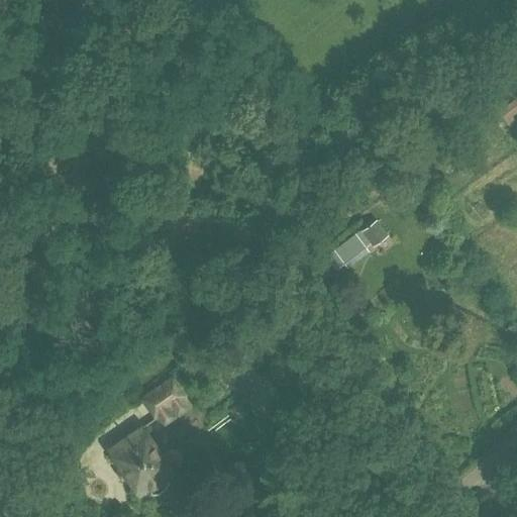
[(510,125),(515,120),(512,115),(516,111),(516,98),(500,112),(510,125)]
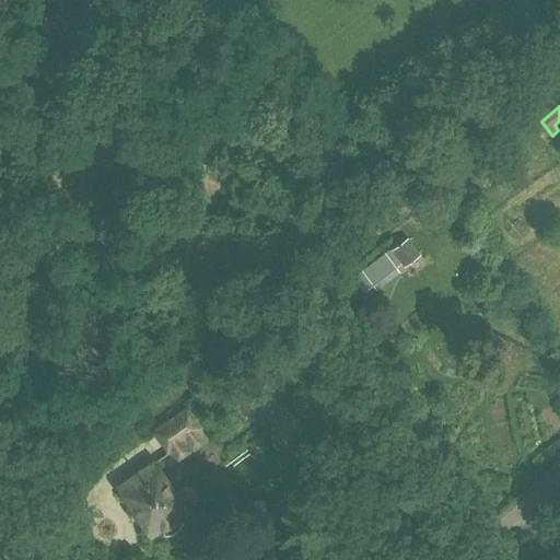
[(352,277),(362,290),(401,264),(403,266),(421,253),(409,238),(352,277)]
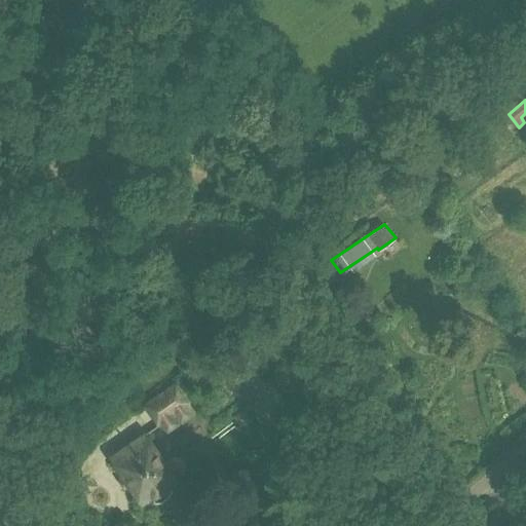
[(143,405),(164,435),(195,413),(175,383),(143,405)]
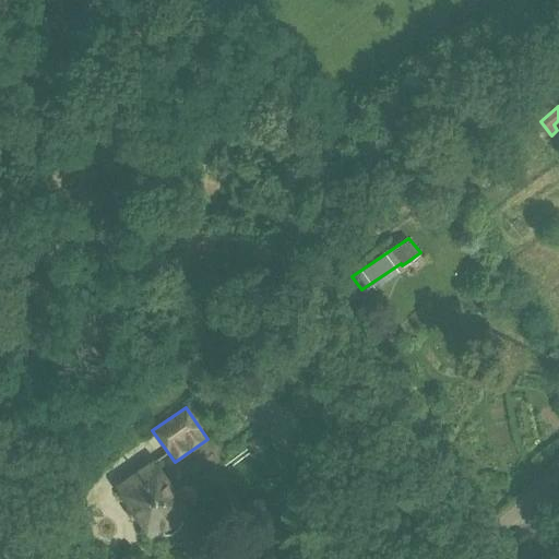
[(246,443),(256,455),(269,447),(259,433),(246,443)]
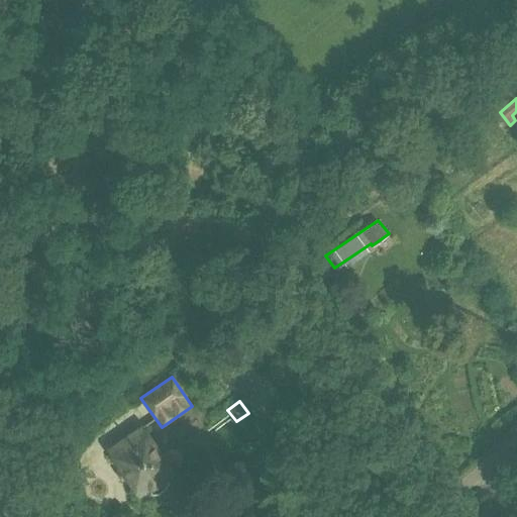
[(344,431),(334,418),(327,423),(337,436),(344,431)]
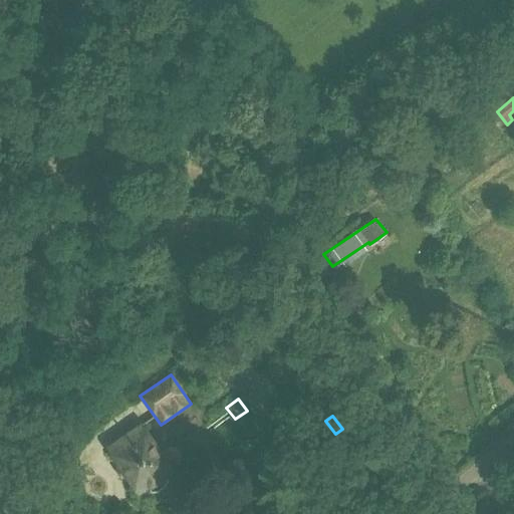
[(108,449),(138,492),(149,485),(152,490),(158,489),(162,486),(167,479),(164,474),(173,468),(172,467),(179,463),(182,457),(180,451),(177,447),(172,446),(166,447),(161,451),(143,423),(124,435),(126,437),(108,449)]
